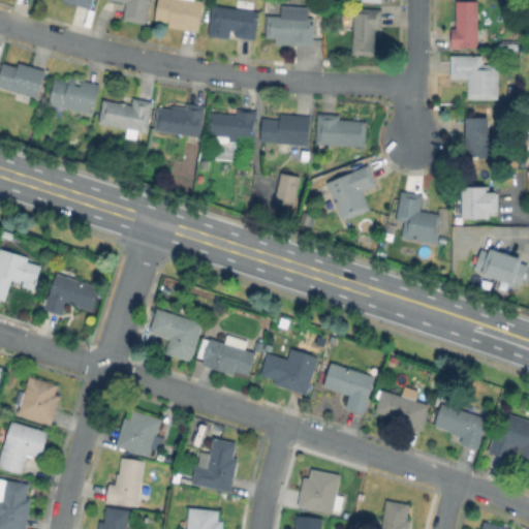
[(93,0),(91,8),(66,0),(93,0)]
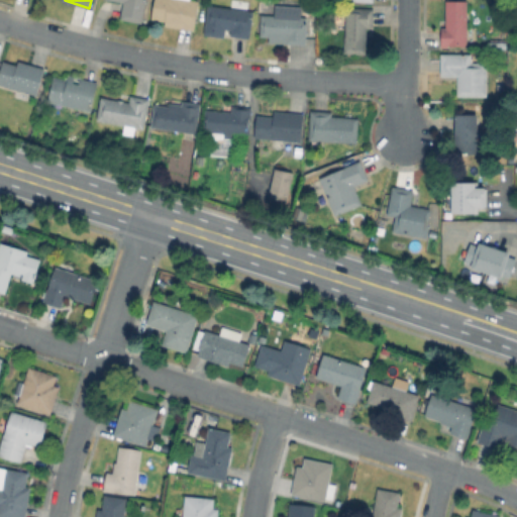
[(145,0),(141,22),(121,18),(124,2),(114,0),(145,0)]
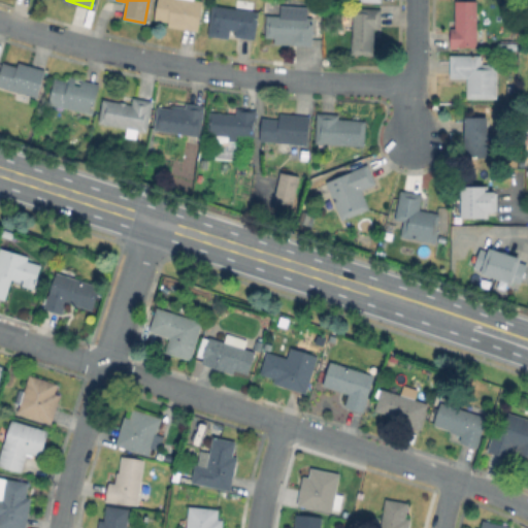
[(197,0),(203,1),(199,31),(168,26),(169,21),(156,19),(159,0),(197,0)]
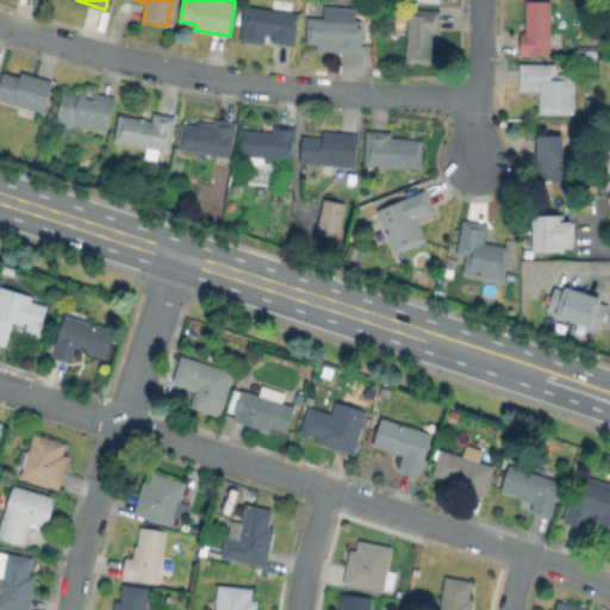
[(552,1),(552,54),(528,54),(528,55),(522,55),(522,32),(527,32),(527,1),(552,1)]
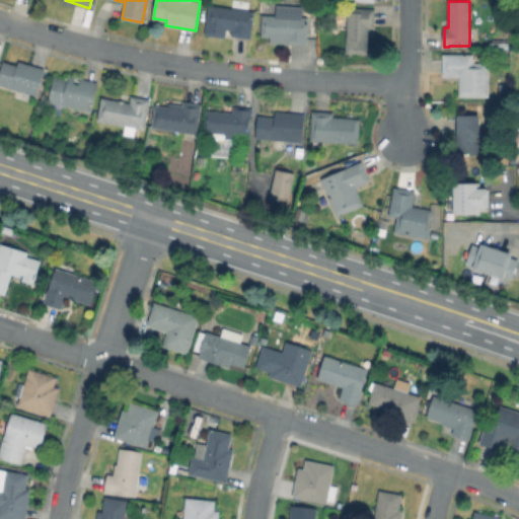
[(254,11),(250,39),(231,35),(232,29),(226,28),(225,38),(205,34),(209,5),(254,11)]
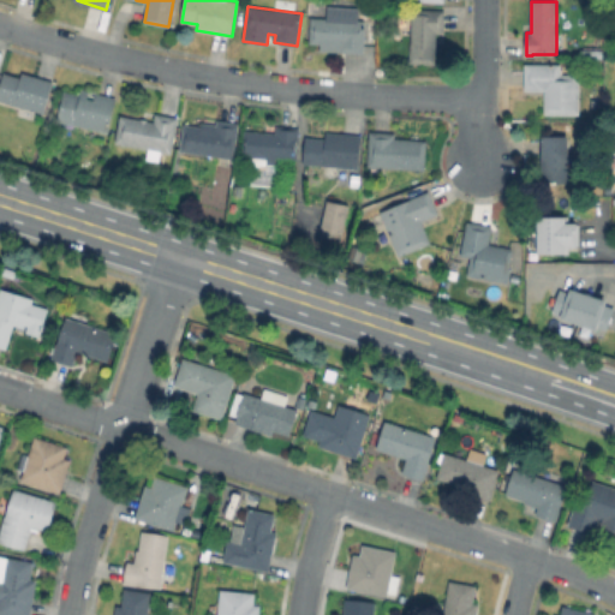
[(445,12),(443,34),(437,33),(435,64),(410,63),(412,11),(445,12)]
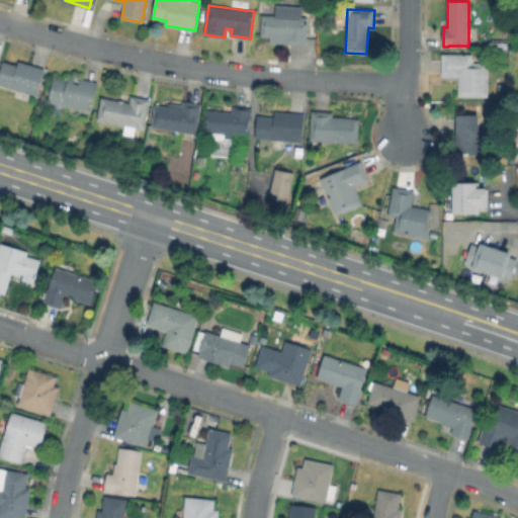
[(308,18),(306,45),(287,44),(287,37),(261,36),(263,15),(308,18)]
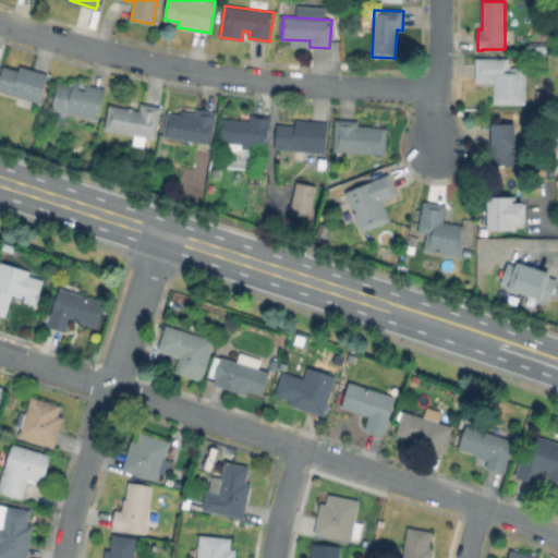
[(550,41),(550,53),(540,53),(540,41),(550,41)]
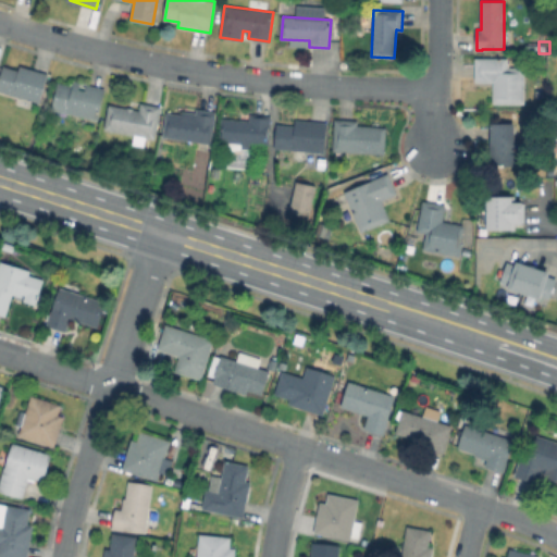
[(524,67),(524,102),(493,102),(493,82),(475,82),(475,59),(509,59),(509,67),(524,67)]
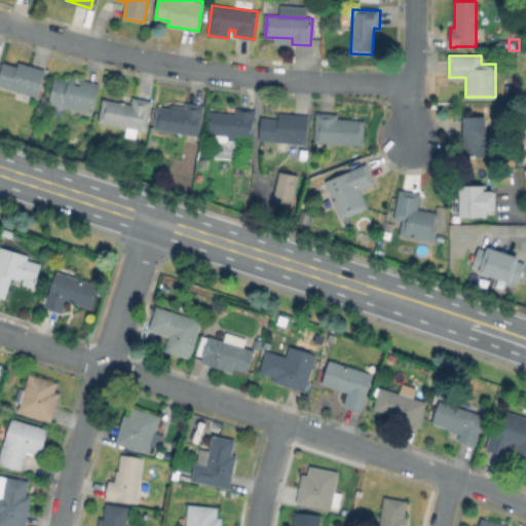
[(0,73),(3,62),(17,66),(19,62),(45,70),(37,97),(0,84),(0,73)]
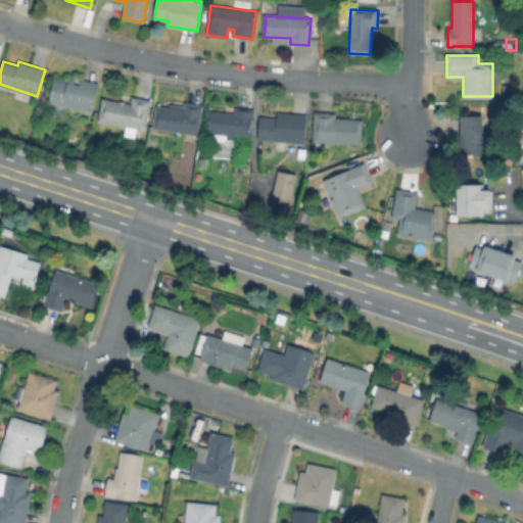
[(54,77),(68,80),(69,77),(99,84),(93,112),(76,108),(75,112),(67,110),(67,107),(48,102),(54,77)]
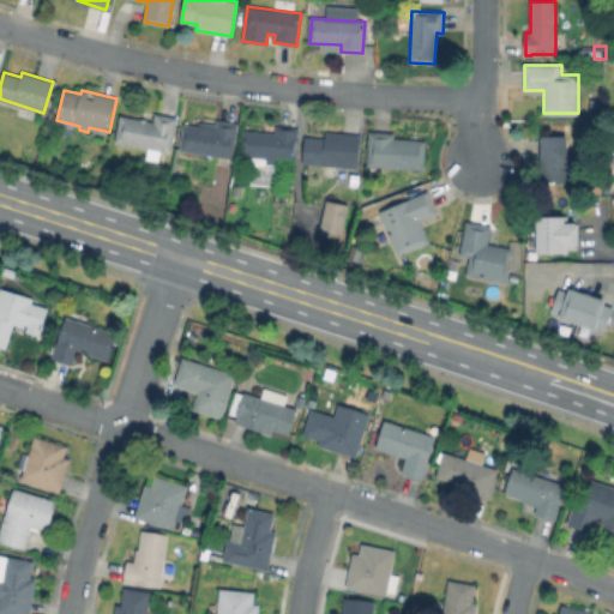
[(178,118),(172,154),(161,151),(160,160),(146,157),(148,148),(115,143),(120,116),(155,122),(156,114),(178,118)]
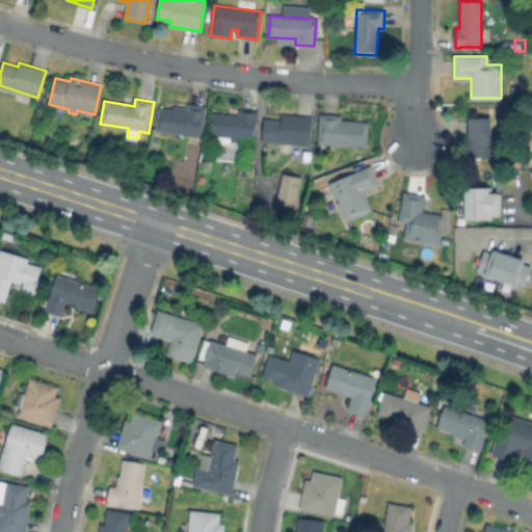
[(206,106),(202,136),(156,130),(159,107),(173,109),(174,105),(187,107),(188,104),(206,106)]
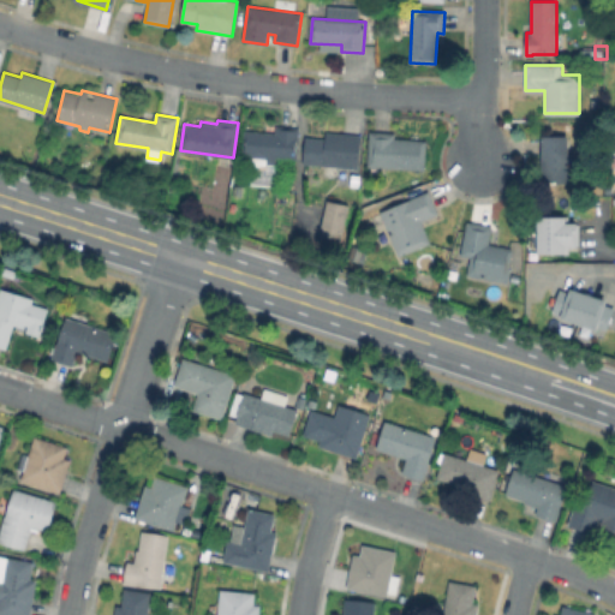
[(299,129),(297,161),(292,160),(292,167),(275,166),(276,159),(243,156),(245,130),(275,132),(276,126),(299,129)]
